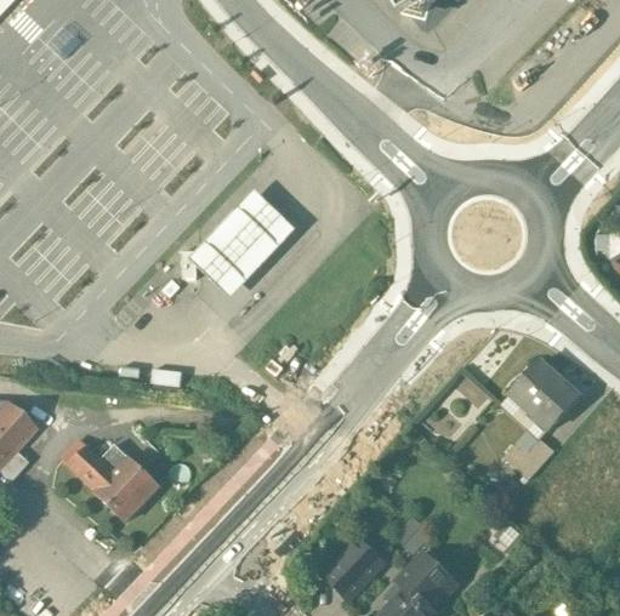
[(252,188),(187,258),(229,298),(295,228),(252,188)]
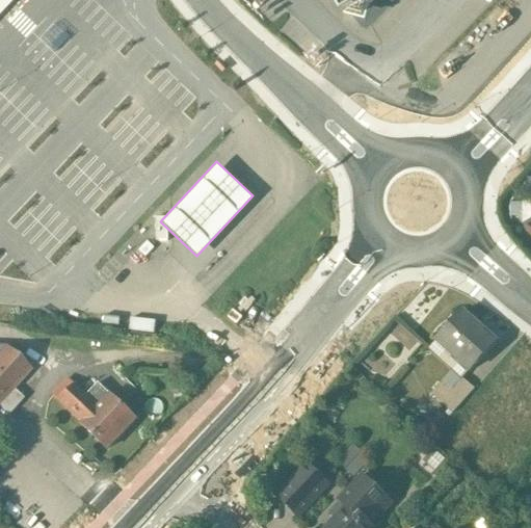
[(166,214),(154,214),(155,237),(166,237),(166,227),(166,214)]
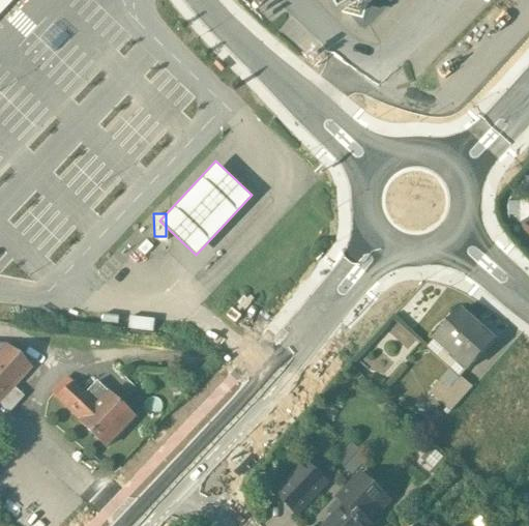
[(493,339),(459,309),(434,335),(468,367),(493,339)]
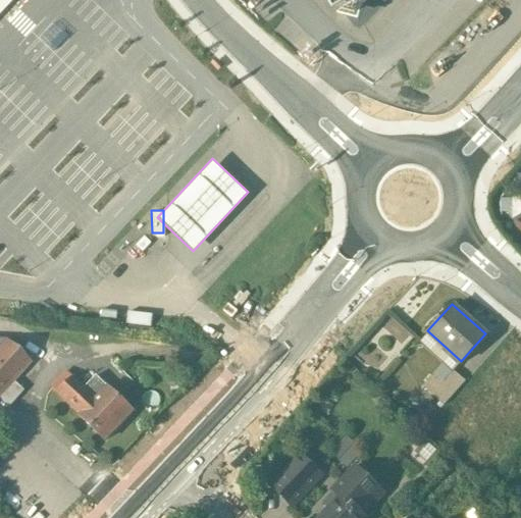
[(4,337),(0,342),(0,390),(10,378),(29,359),(4,337)]
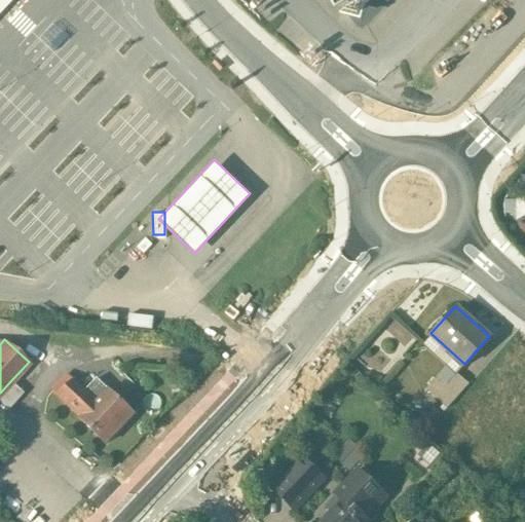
[(84,386),(72,376),(66,370),(50,386),(57,393),(79,415),(78,416),(104,441),(133,410),(108,386),(96,375),(84,386)]
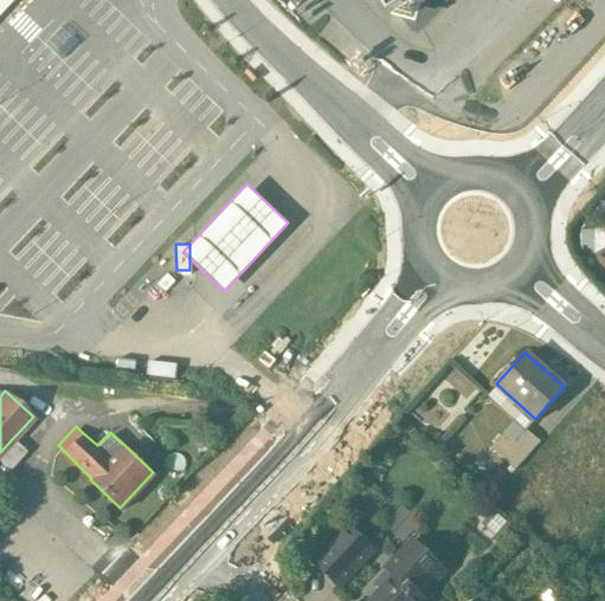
[(515,438),(500,454),(514,467),(540,439),(525,427),(515,438)]
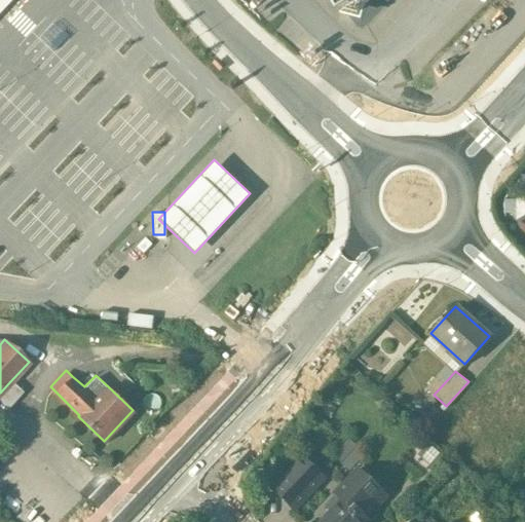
[(438,373),(425,386),(434,395),(447,380),(438,373)]
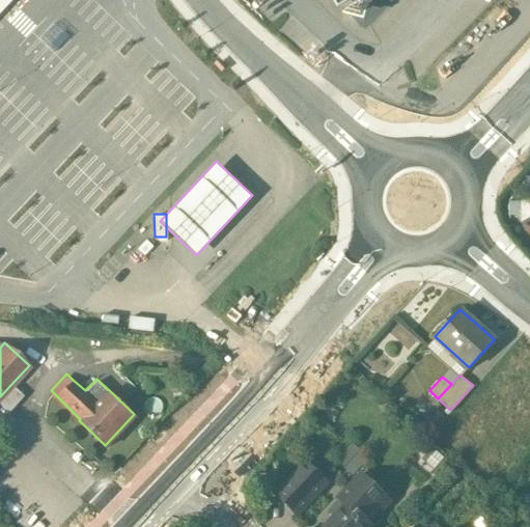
[(22,394),(10,385),(0,396),(0,405),(7,411),(22,394)]
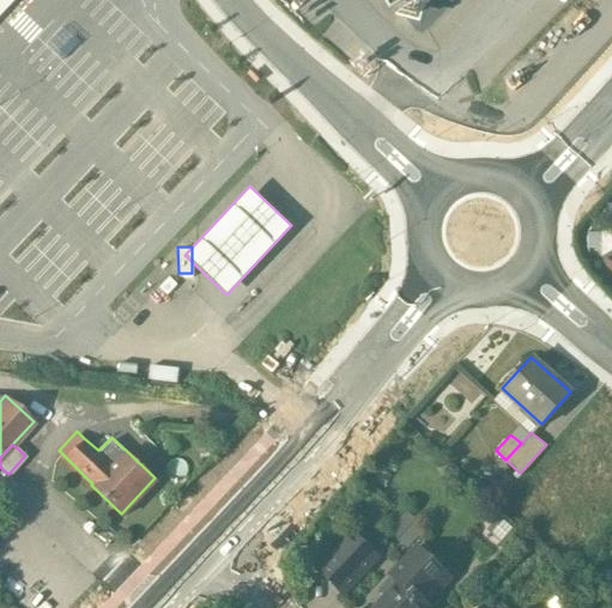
[(406,516),(394,530),(408,541),(419,527),(406,516)]
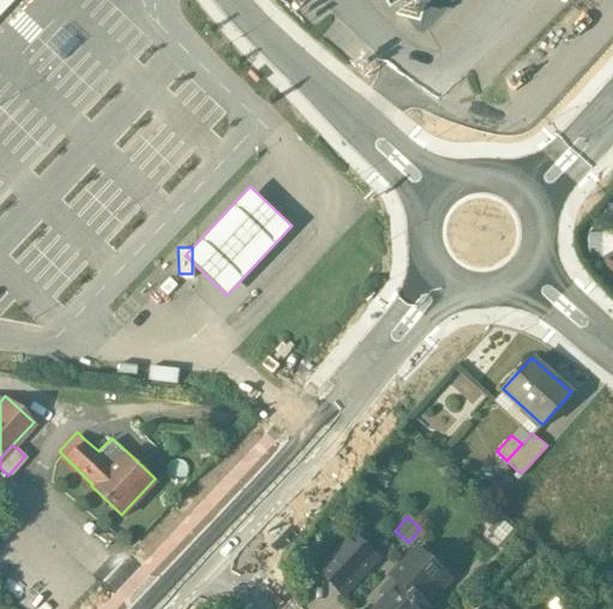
[(376,555),(353,534),(318,570),(342,592),(376,555)]
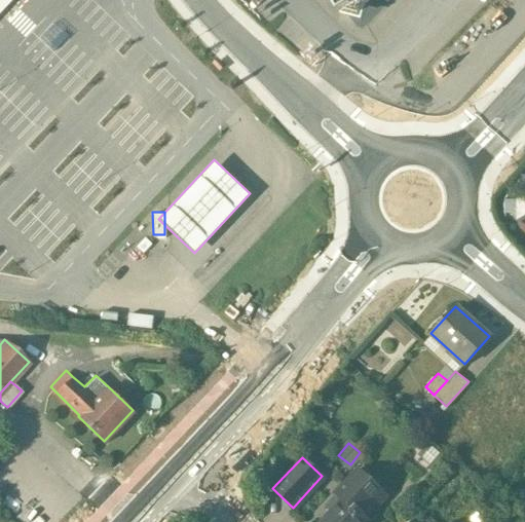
[(357,469),(335,492),(341,497),(330,510),(331,511),(320,521),(368,521),(363,517),(384,494),(357,469)]
